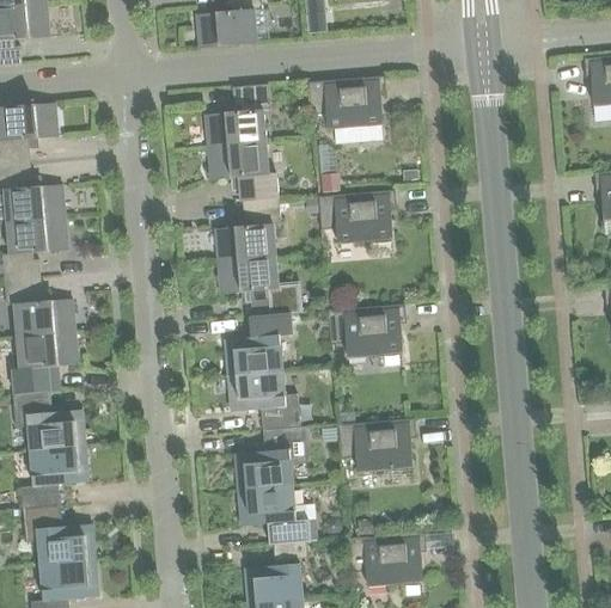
[(261,8),(260,0),(222,0),(224,4),(230,4),(231,10),(195,13),(199,47),(256,42),(254,8),(261,8)]
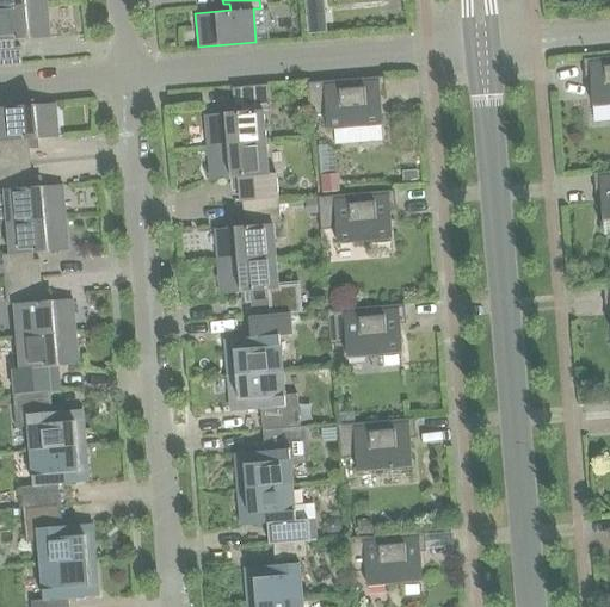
[(45,2),(0,6),(0,63),(20,62),(19,45),(13,45),(13,38),(48,35),(45,2)]
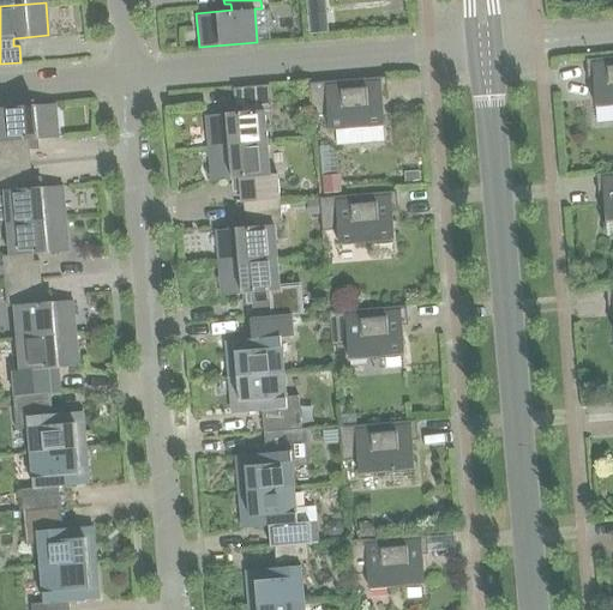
[(325,8),(306,10),(308,32),(328,31),(325,8)]
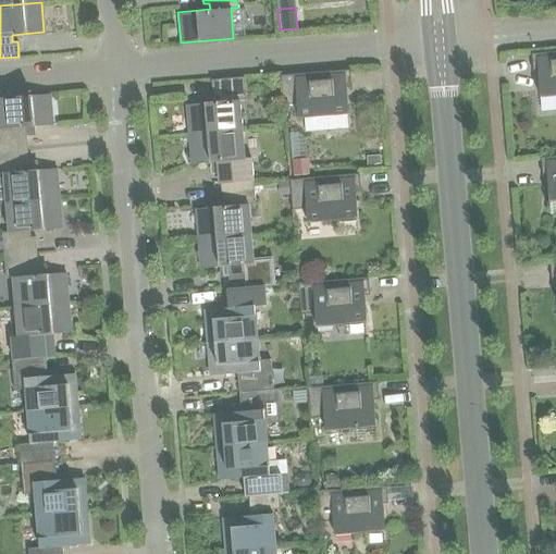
[(555,49),(530,51),(531,69),(536,69),(540,108),(542,108),(541,96),(555,94),(555,49)]
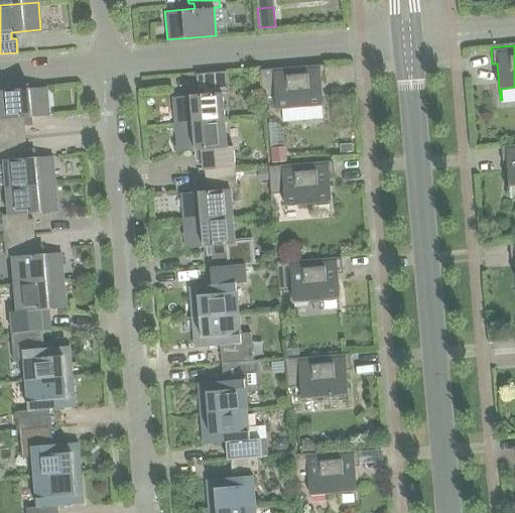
[(324,62),(259,68),(261,96),(274,95),(275,108),(319,105),(322,119),(323,119),(319,80),(325,79),(324,62)]
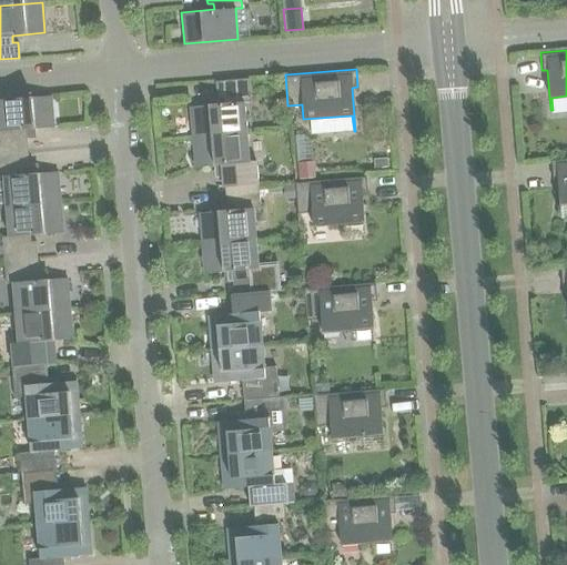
[(189,106),(192,135),(245,131),(243,101),(250,100),(249,77),(214,80),(216,97),(222,96),(222,102),(189,106)]
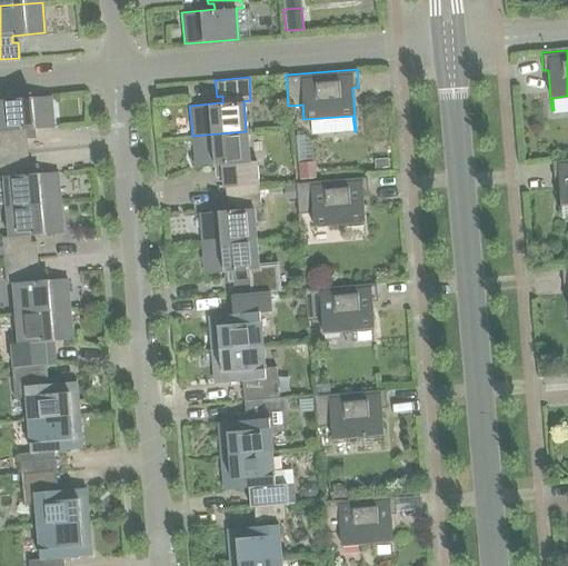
[(0,152),(28,150),(26,133),(20,135),(20,129),(53,126),(50,95),(0,99),(0,152)]
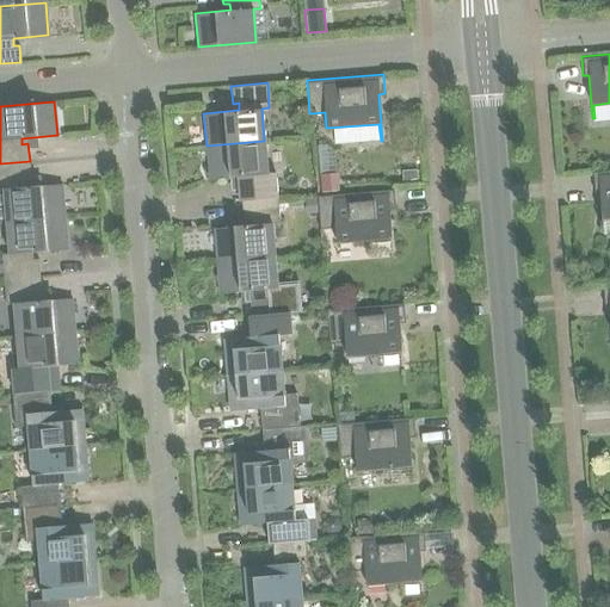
[(234,186),(240,185),(241,200),(277,197),(275,172),(267,172),(264,141),(207,146),(209,178),(233,175),(234,186)]
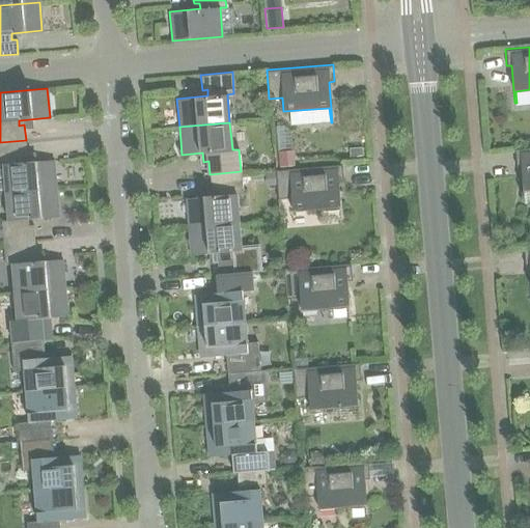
[(27,156),(26,140),(0,142),(0,164),(3,164),(5,192),(56,188),(53,159),(22,162),(22,156),(27,156)]
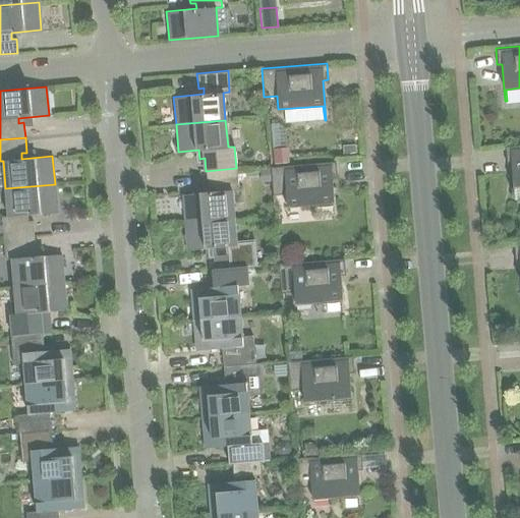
[(355,144),(342,145),(343,154),(356,153),(355,144)]
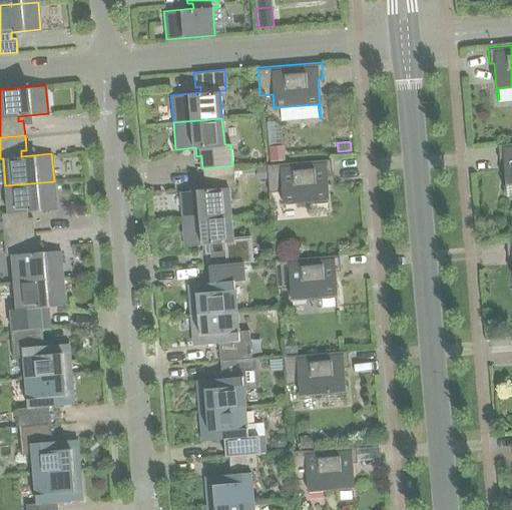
[(511,141),(497,143),(498,159),(503,159),(506,195),(508,195),(507,183),(511,182),(511,141)]
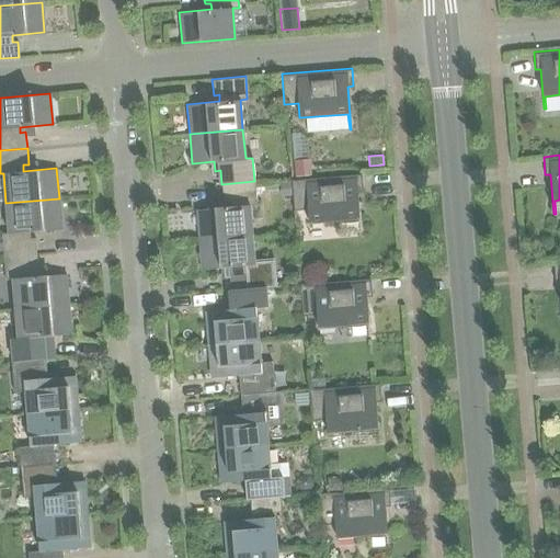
[(309,157),(294,159),(295,175),(310,173),(309,157)]
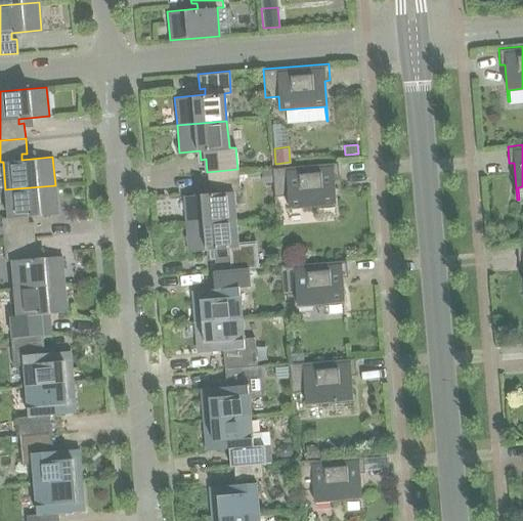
[(338,178),(337,162),(271,167),(271,169),(272,181),(273,196),(287,194),(289,208),(334,204),(335,219),(337,218),(334,178),(338,178)]
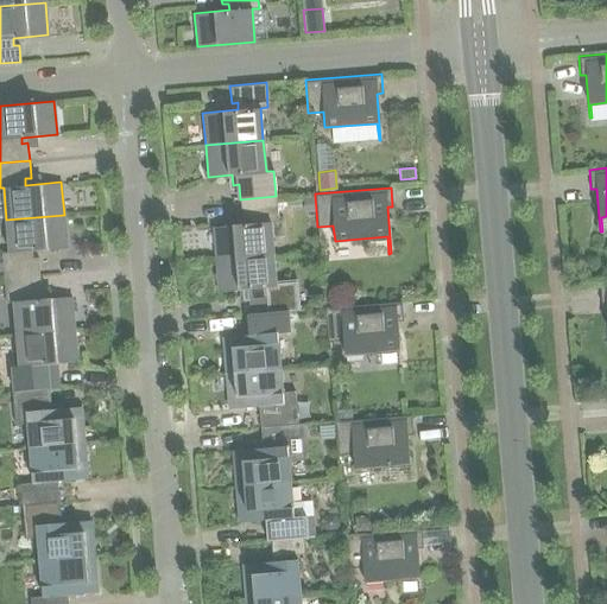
[(213,226),(215,259),(273,253),(270,222),(278,221),(276,196),(240,199),(241,214),(235,214),(236,224),(213,226)]
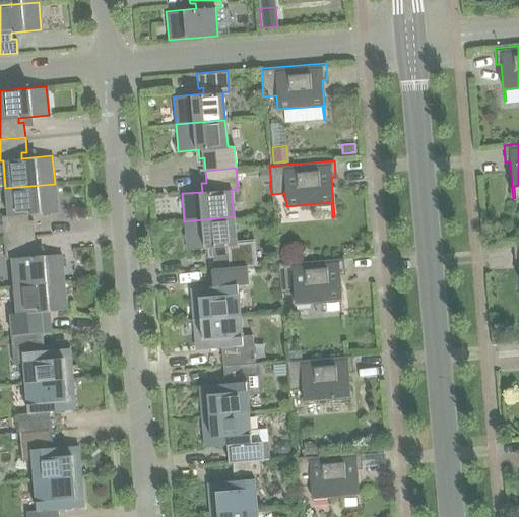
[(269,168),(259,169),(260,181),(270,180),(269,168)]
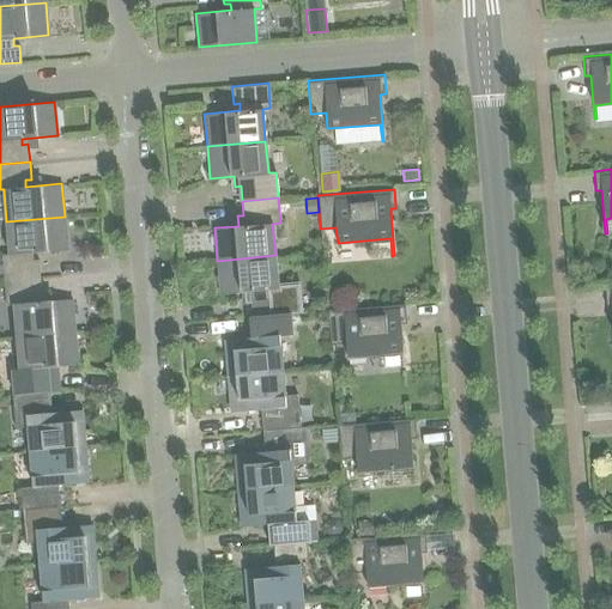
[(0,279),(4,279),(40,276),(38,259),(32,259),(31,251),(67,249),(65,217),(6,221),(8,254),(1,254),(2,265),(0,265),(0,279)]
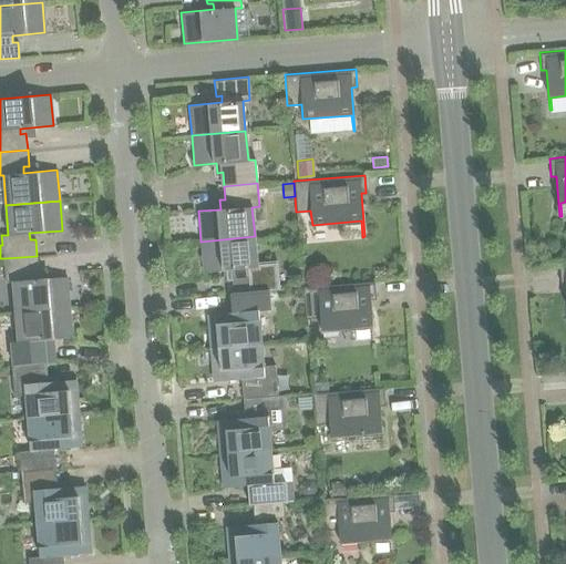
[(226,269),(226,278),(232,278),(233,291),(268,289),(277,288),(275,263),(257,264),(255,236),(201,242),(203,272),(226,269)]
